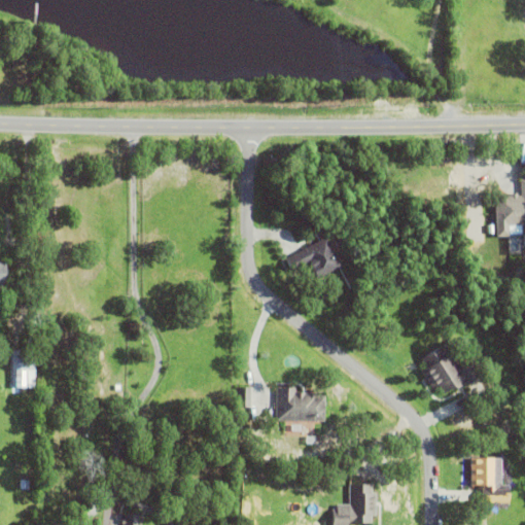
[(524,239),(509,240),(509,243),(497,243),(495,202),(512,202),(512,199),(519,199),(519,201),(522,201),(521,183),(524,183),(524,239)]
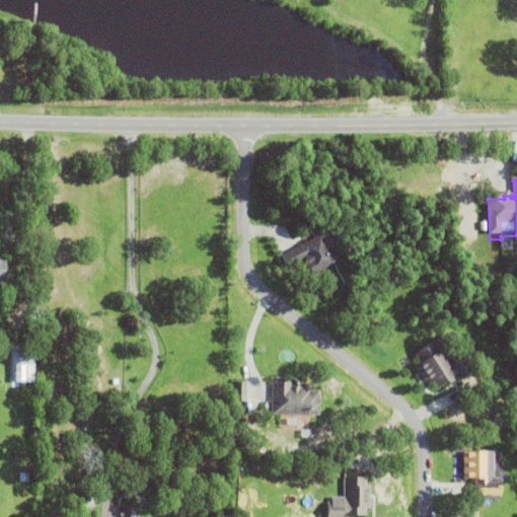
[(337,262),(314,274),(306,259),(290,268),(283,253),(321,232),(328,245),(331,244),(337,253),(334,255),(337,262)]
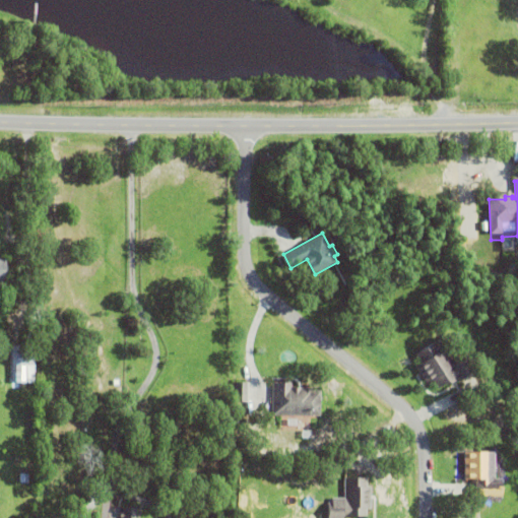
[(0,258),(8,258),(9,283),(0,283),(0,258)]
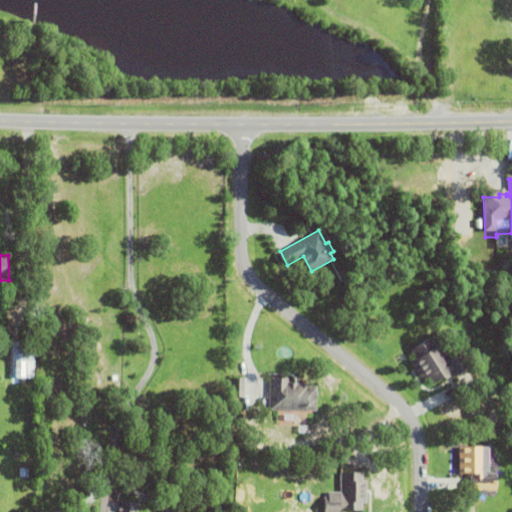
[(452,374),(447,377),(445,374),(433,384),(428,375),(423,378),(411,360),(416,356),(411,349),(439,330),(445,339),(440,343),(449,357),(461,349),(471,364),(453,376),(452,374)]
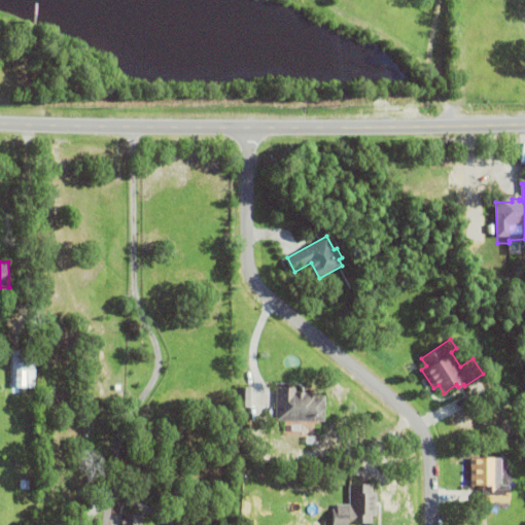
[(30,364),(30,387),(13,387),(14,350),(30,350),(30,351),(37,351),(37,365),(30,364)]
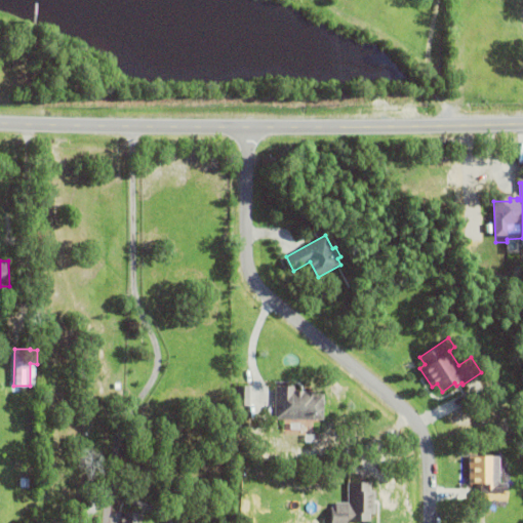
[(237,386),(251,386),(251,406),(237,406),(237,386)]
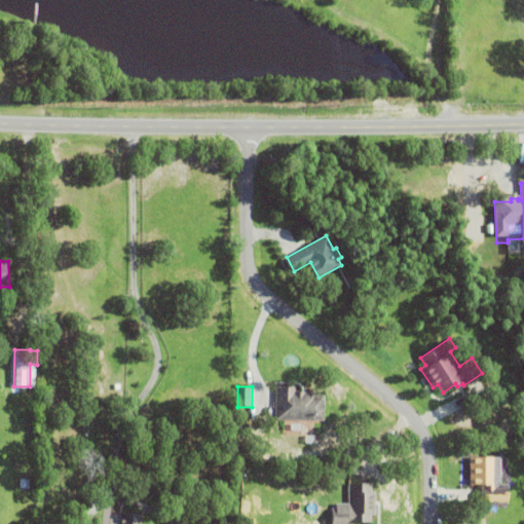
[(306,391),(317,391),(317,394),(327,394),(326,420),(277,419),(277,387),(297,387),(297,390),(305,391),(305,393),(306,393),(306,391)]
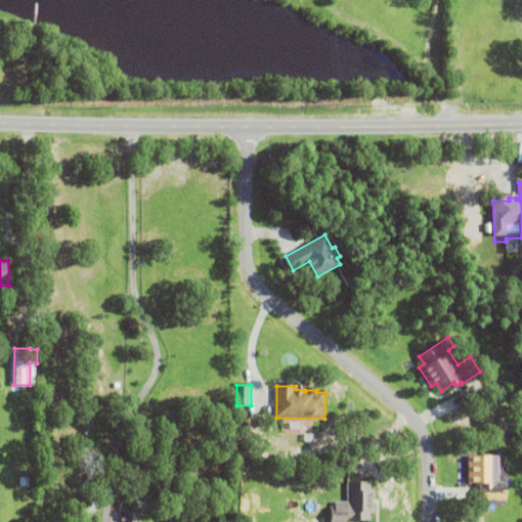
[(479,485),(482,485),(482,482),(470,483),(469,454),(498,454),(499,481),(507,481),(507,499),(480,499),(479,485)]
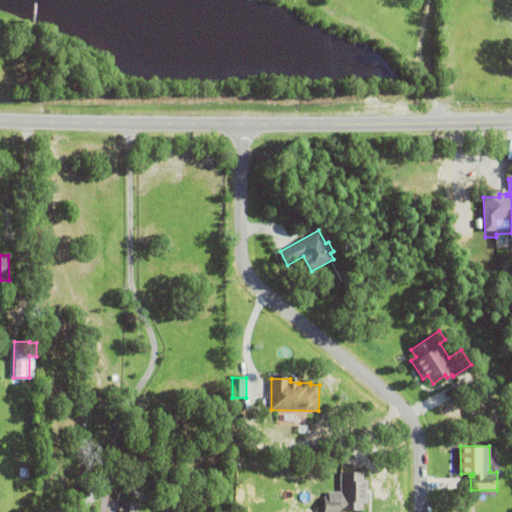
[(364,502),(364,511),(340,510),(340,511),(325,511),(325,497),(329,498),(329,492),(341,492),(342,472),(363,472),(363,480),(368,480),(368,502),(364,502)]
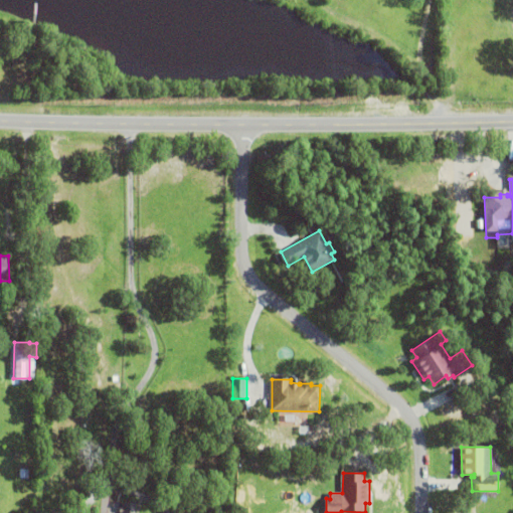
[(121,512),(121,507),(123,507),(123,503),(137,503),(137,512),(121,512)]
